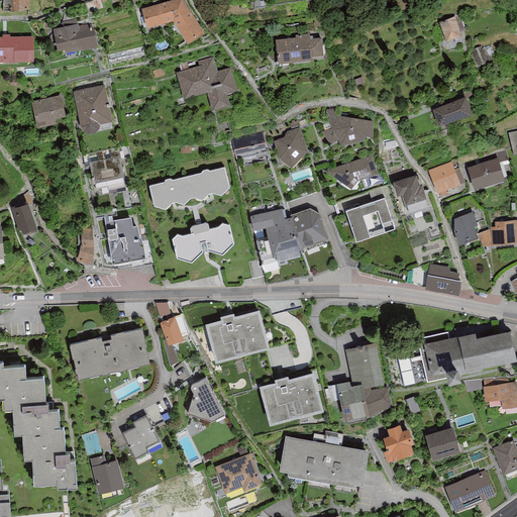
[(30,11),(29,0),(2,0),(2,13),(30,11)]
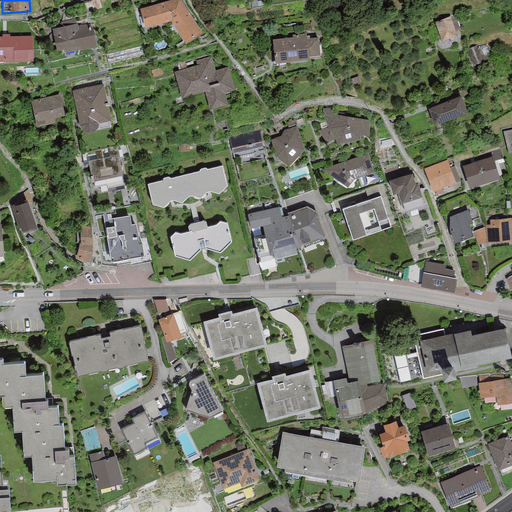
[(186,47),(202,36),(180,0),(176,0),(140,11),(146,30),(171,23),(186,47)]
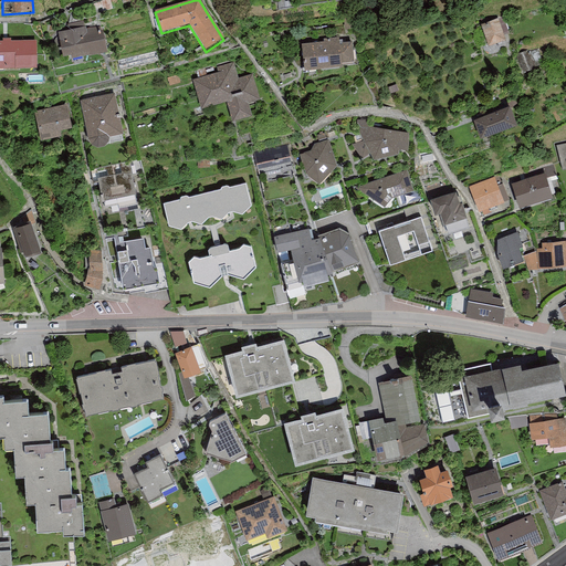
[(503,17),(498,19),(503,35),(509,34),(503,17)]
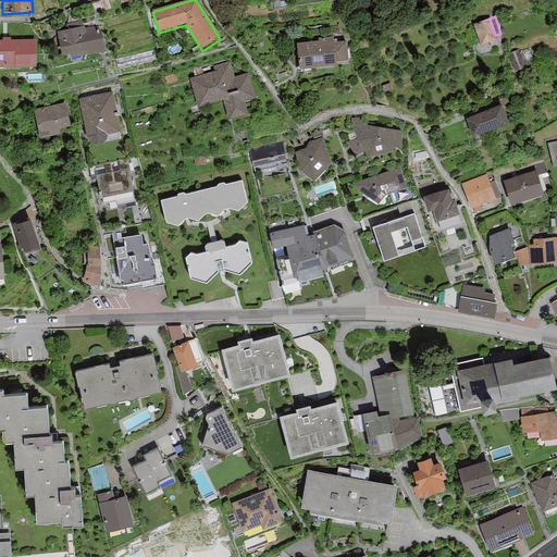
[(337,19),(339,31),(350,28),(348,17),(337,19)]
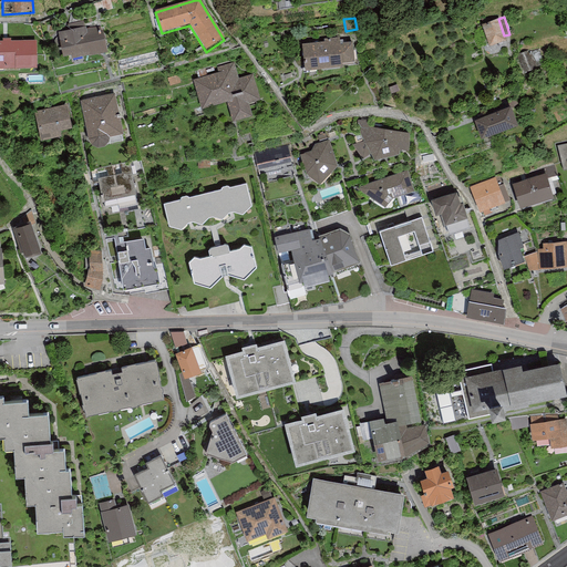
[(498,19),(482,27),(490,49),(506,42),(504,35),(498,19)]
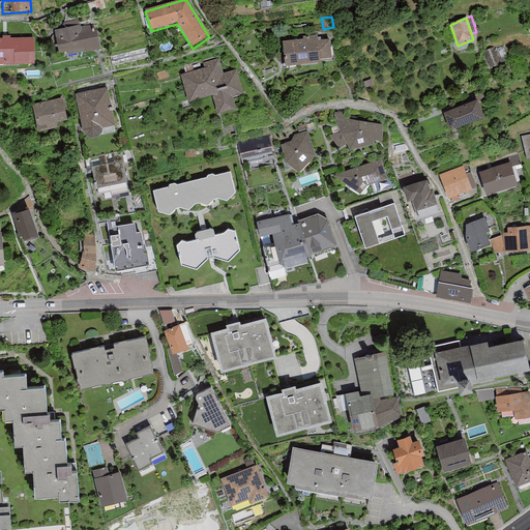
[(63,24),(64,29),(80,25),(79,20),(63,24)]
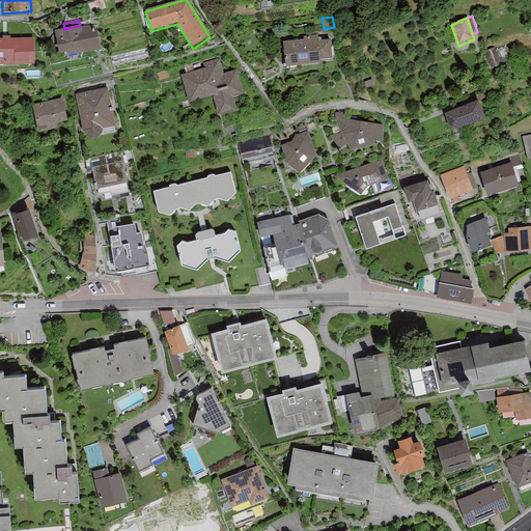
[(64,29),(54,31),(59,54),(66,53),(67,56),(84,53),(100,50),(94,30),(91,31),(90,26),(81,28),(80,25),(64,29)]
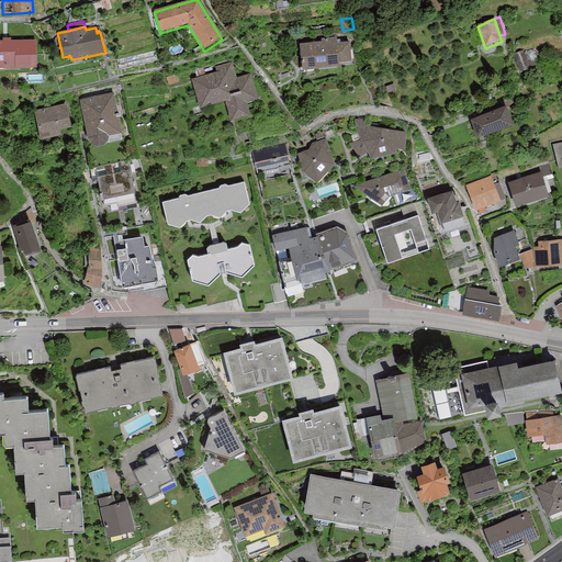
[(321,43),(299,45),(302,72),(339,68),(339,65),(351,63),(349,43),(339,44),(339,41),(336,41),(336,38),(321,40),(321,43)]
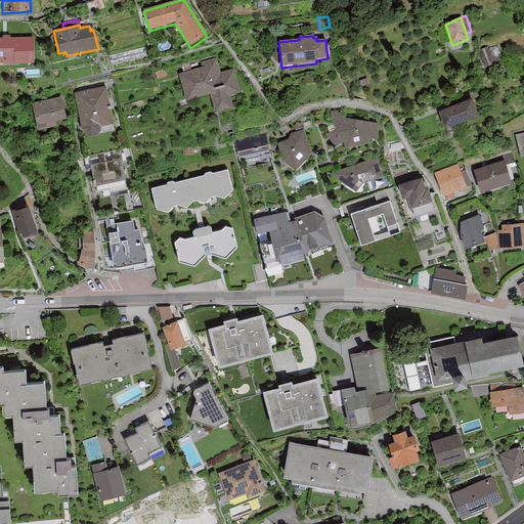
[(0,64),(34,64),(33,37),(0,38),(0,64)]
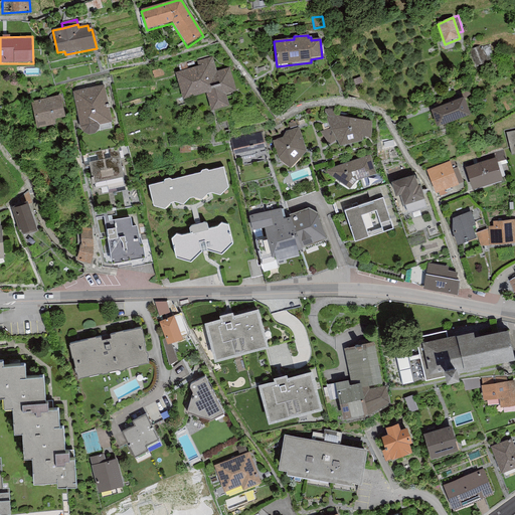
[(495,58),(490,45),(481,48),(481,46),(469,49),(477,67),(495,58)]
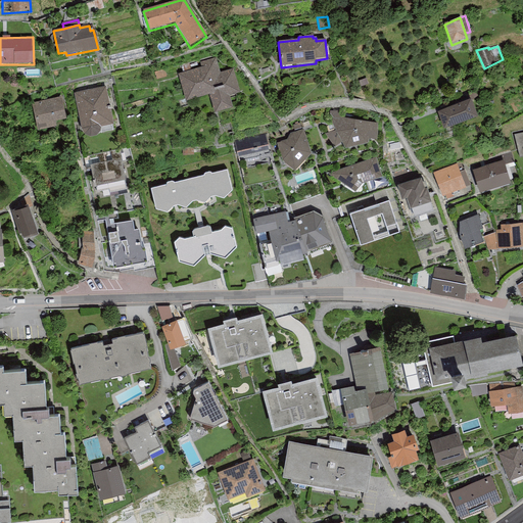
[(216,58),(200,62),(201,67),(178,74),(186,102),(209,96),(215,113),(233,108),(230,96),(240,93),(234,69),(221,74),(216,58)]
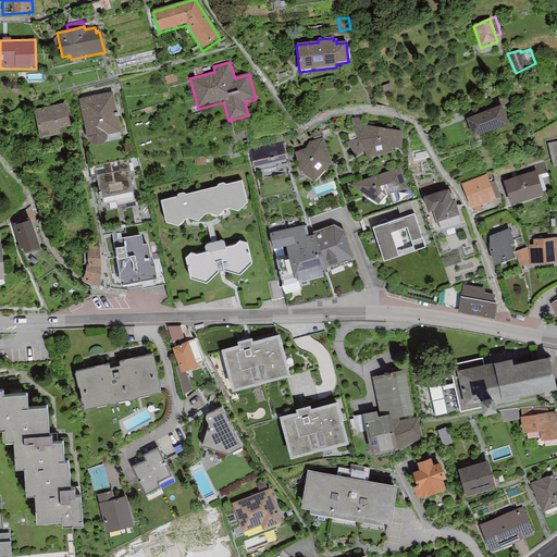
[(114,93),(79,100),(87,139),(90,145),(97,147),(103,146),(107,140),(107,136),(121,134),(114,93)]
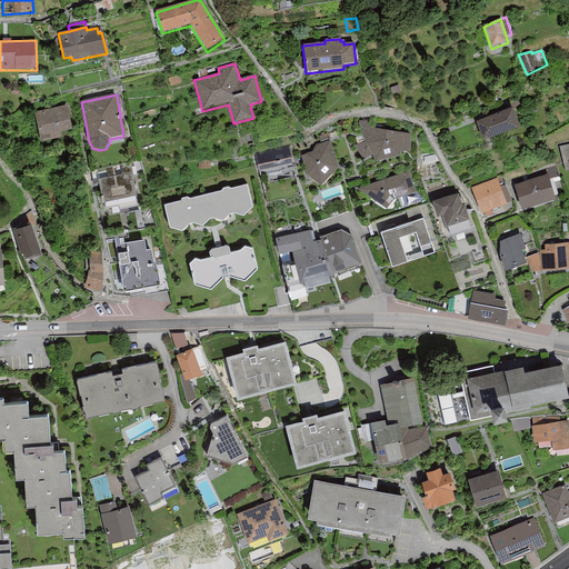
[(72,131),(68,107),(35,112),(41,142),(61,139),(60,133),(72,131)]
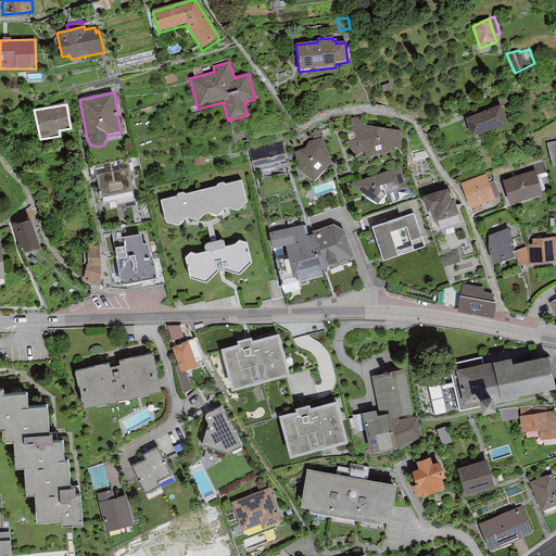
[(508,126),(501,106),(465,118),(471,139),(508,126)]
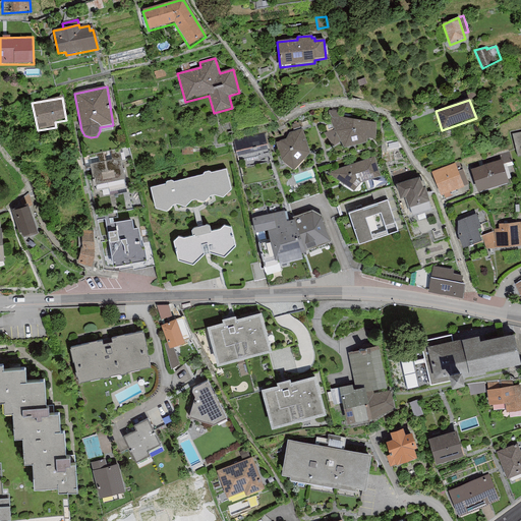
[(344,150),(366,143),(367,139),(374,140),(375,123),(370,122),(333,117),(331,123),(334,130),(325,133),(334,147),(340,141),(344,150)]
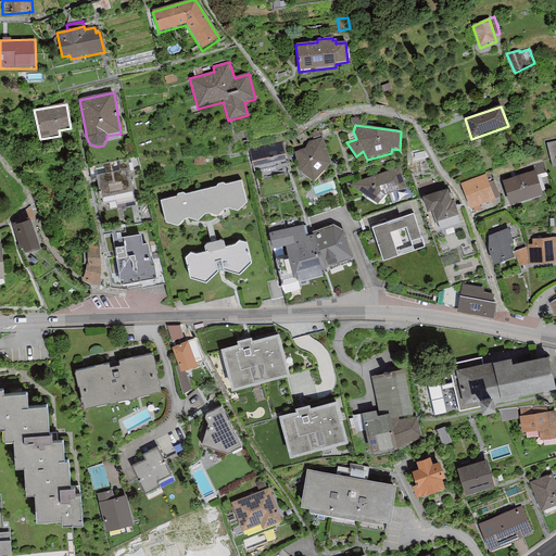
[(312,133),(314,141),(321,139),(319,130),(312,133)]
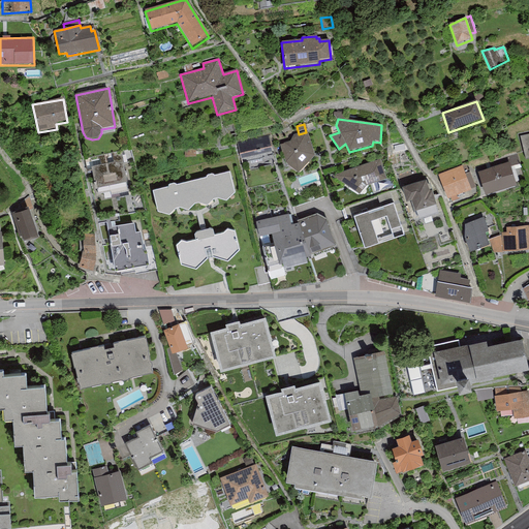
[(315,156),(307,131),(306,132),(299,134),(293,135),(290,142),(280,145),(286,165),(299,175),(315,156)]
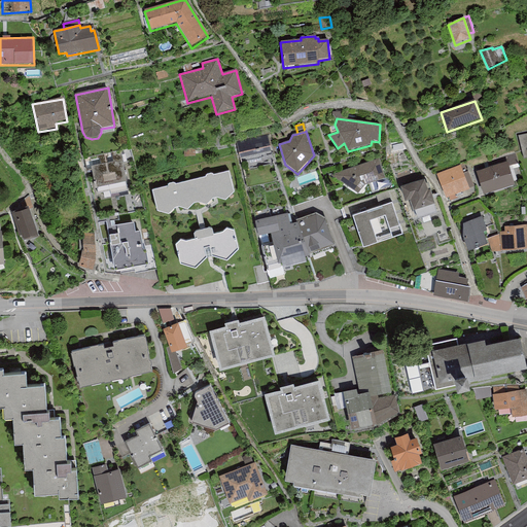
[(526,132),(517,136),(523,160),(526,159),(526,132)]
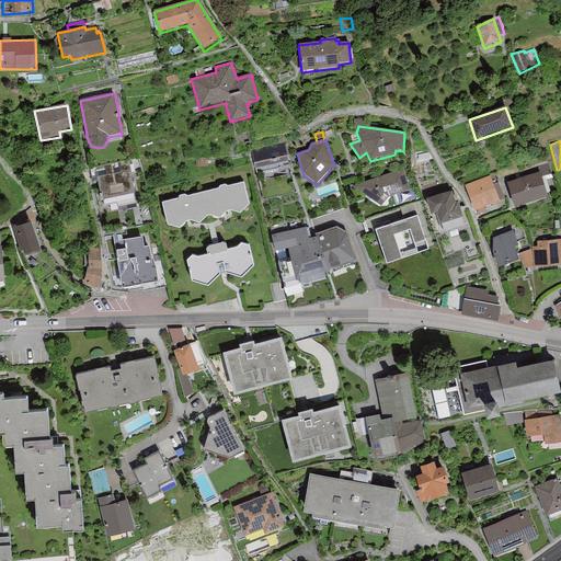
[(288,160),(285,144),(251,151),(254,168),(288,160)]
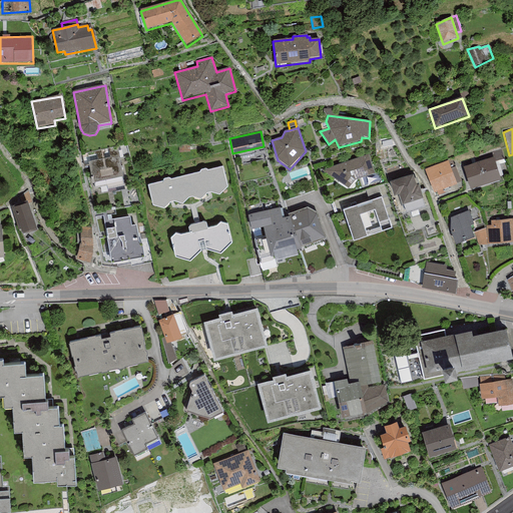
[(115,147),(87,153),(94,183),(122,177),(115,147)]
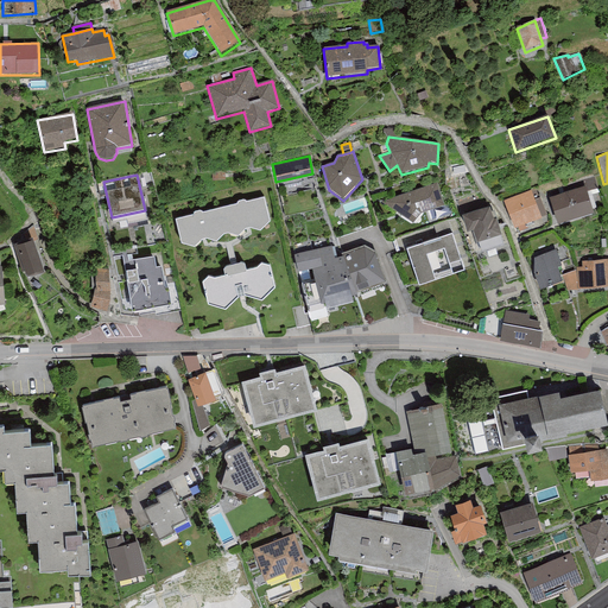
[(577,181),(581,189),(584,188),(587,192),(597,189),(593,176),(577,181)]
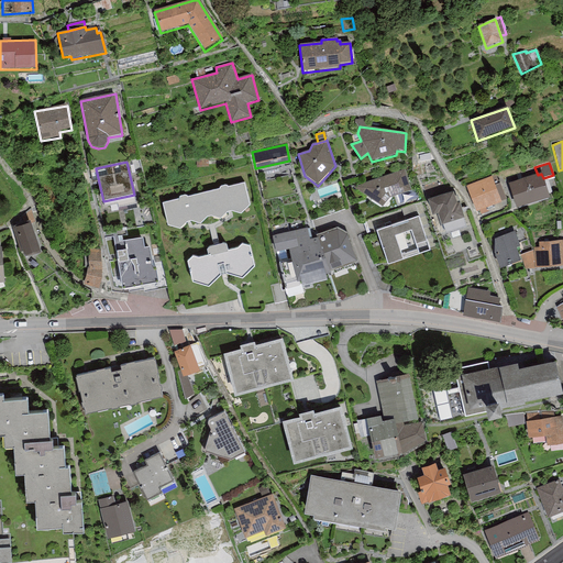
[(405,170),(353,188),(383,208),(389,199),(411,191),(405,170)]
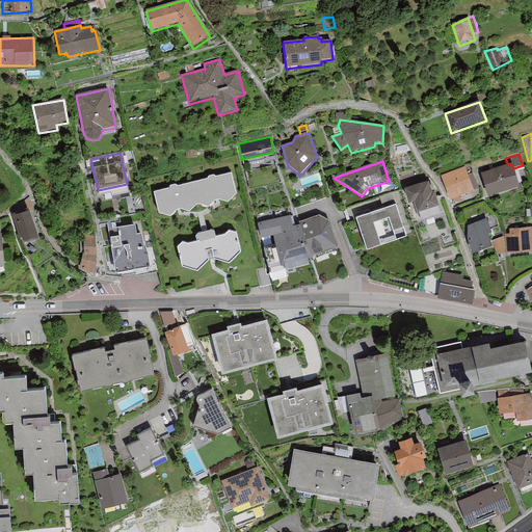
[(480,175),(488,198),(520,188),(513,168),(511,164),(508,165),(480,175)]
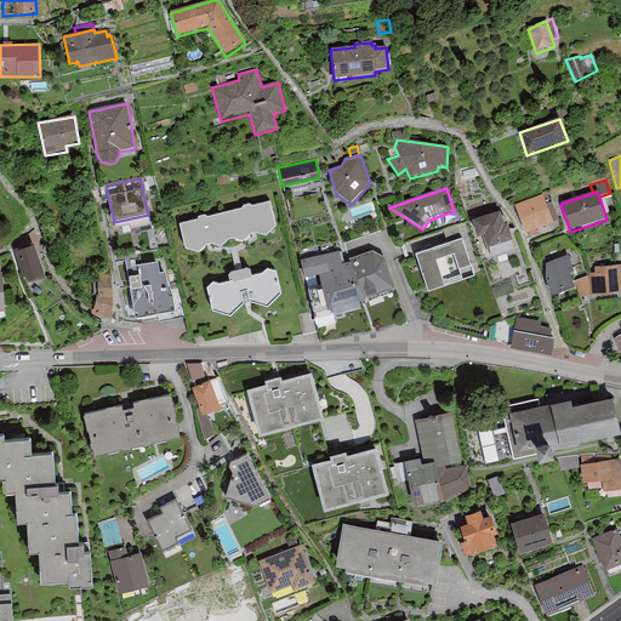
[(553,224),(542,195),(514,206),(525,235),(553,224)]
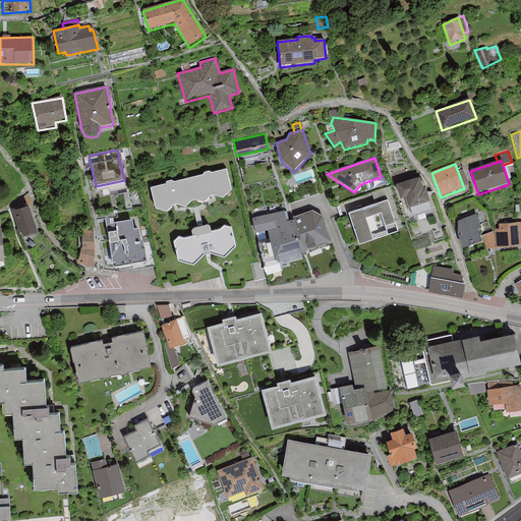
[(222,199),(230,189),(225,171),(150,188),(155,210),(168,213),(171,211),(194,212),(199,211),(219,198),(222,199)]
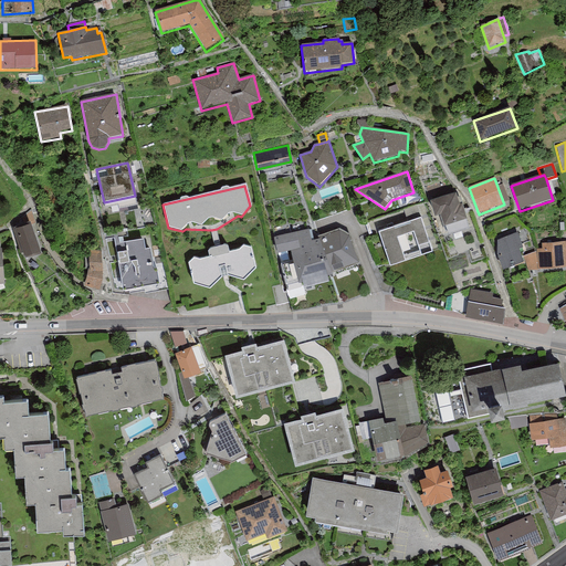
[(456,196),(430,202),(435,219),(440,218),(443,229),(446,228),(448,237),(469,230),(460,199),(457,199),(456,196)]
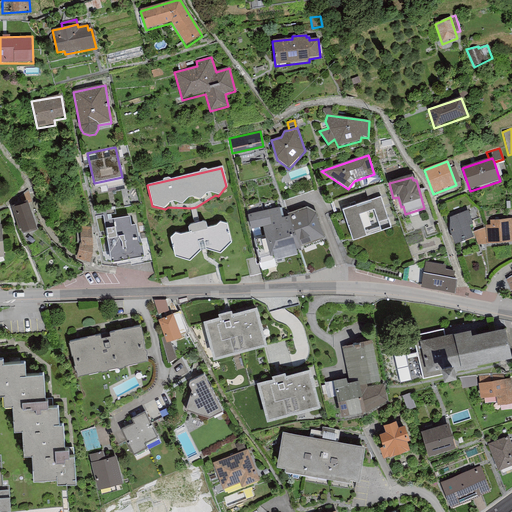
[(391,230),(380,198),(342,211),(353,242),(391,230)]
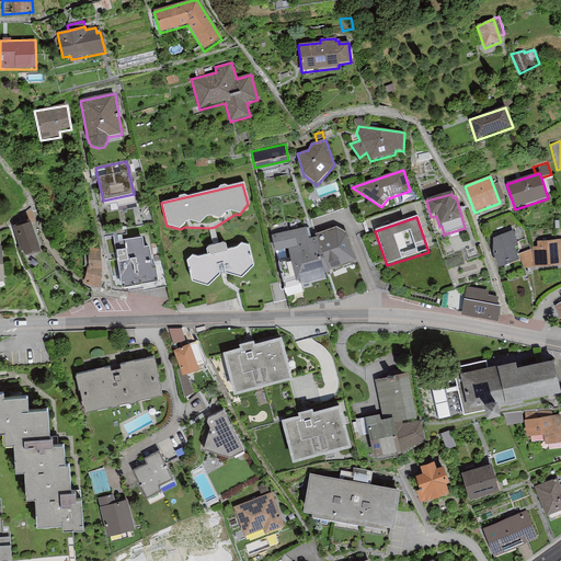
[(41,253),(30,221),(12,227),(21,253),(23,252),(25,259),(41,253)]
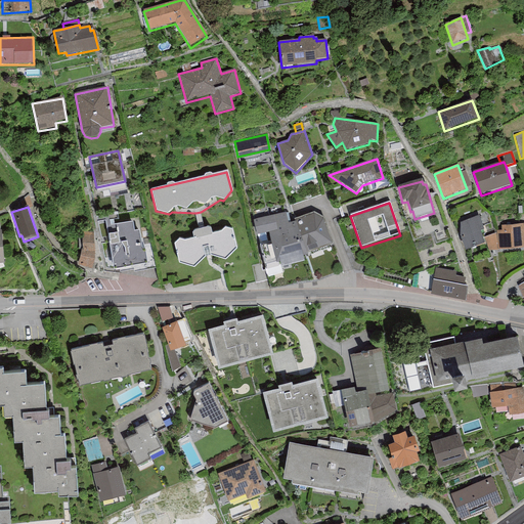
[(303,258),(308,257),(307,255),(296,222),(289,224),(286,213),(254,221),(257,236),(258,236),(266,270),(267,275),(282,272),(281,268),(304,262),(303,258)]
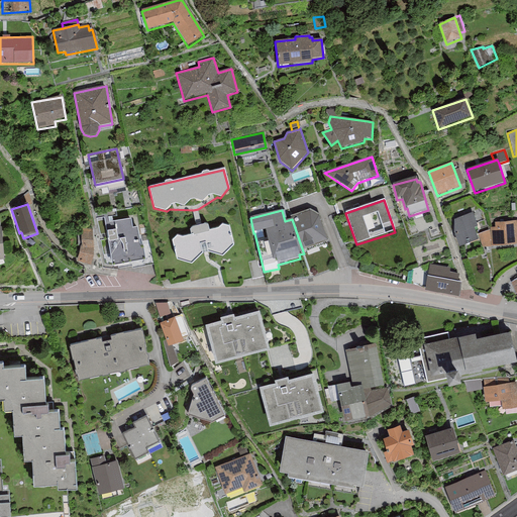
[(292,219),(303,251),(329,242),(320,216),(310,210),(291,216),(292,219)]
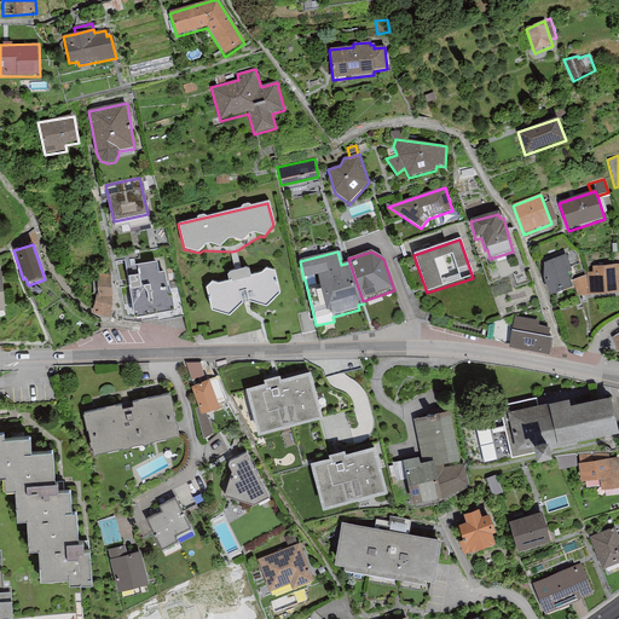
[(566,255),(544,265),(543,281),(549,298),(572,289),(567,273),(572,272),(566,255)]
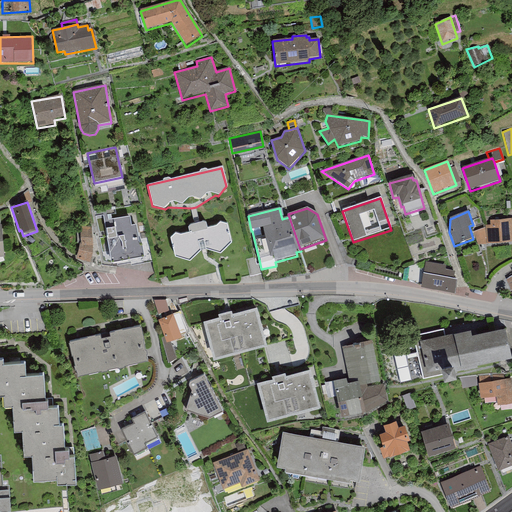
[(105,229),(111,265),(145,260),(142,243),(139,244),(136,226),(131,226),(130,218),(113,221),(114,228),(105,229)]
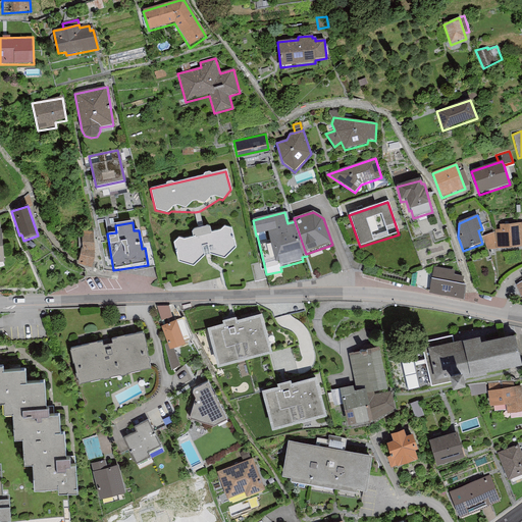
[(521,223),(500,225),(501,229),(494,230),(494,232),(497,250),(521,247),(521,223)]
